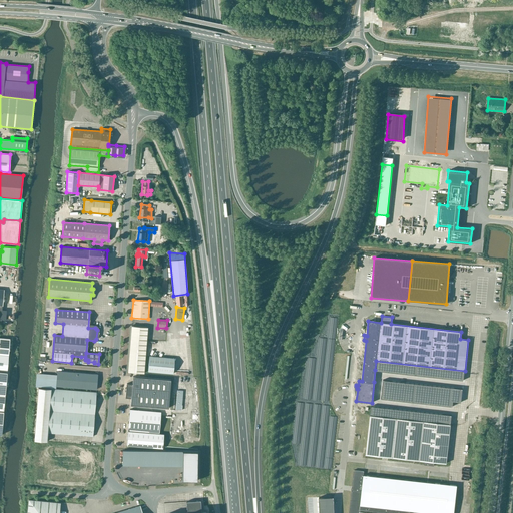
[(127,372),(144,373),(147,327),(131,326),(129,347),(128,347),(127,350),(129,351),(127,372)]
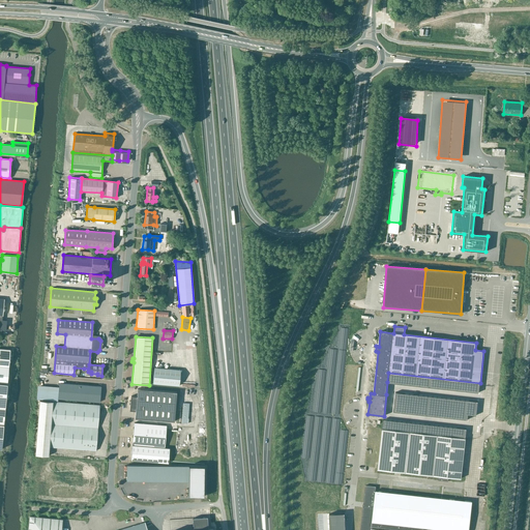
[(0,383),(7,384),(10,351),(0,349),(0,383)]
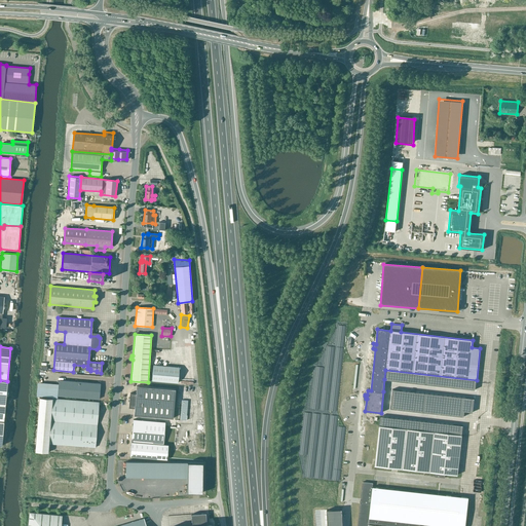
[(152,381),(178,383),(179,368),(153,365),(152,381)]
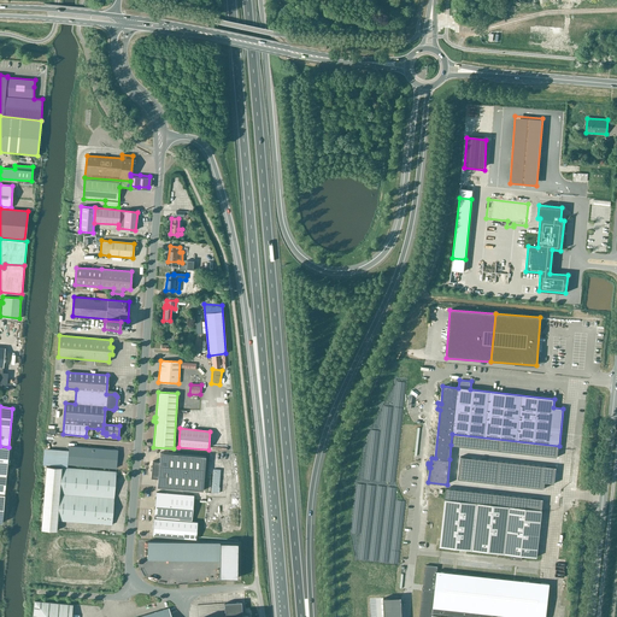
[(452,434),(451,445),(558,457),(559,446),(452,434)]
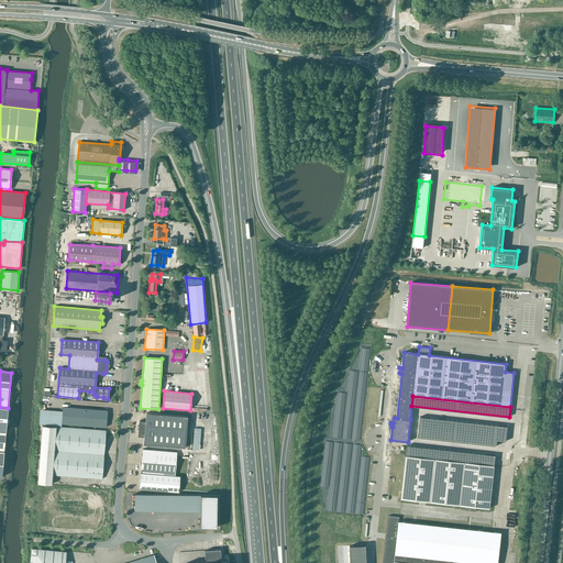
[(61,423),(106,428),(107,410),(63,407),(61,423)]
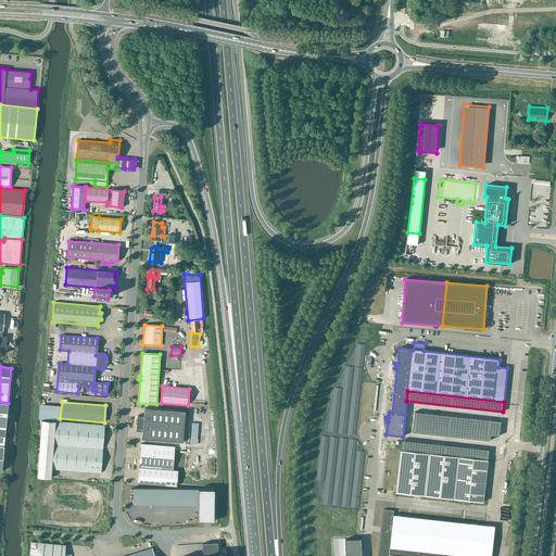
[(142,430),(141,439),(182,442),(186,412),(144,407),(143,416),(137,415),(136,430),(142,430)]
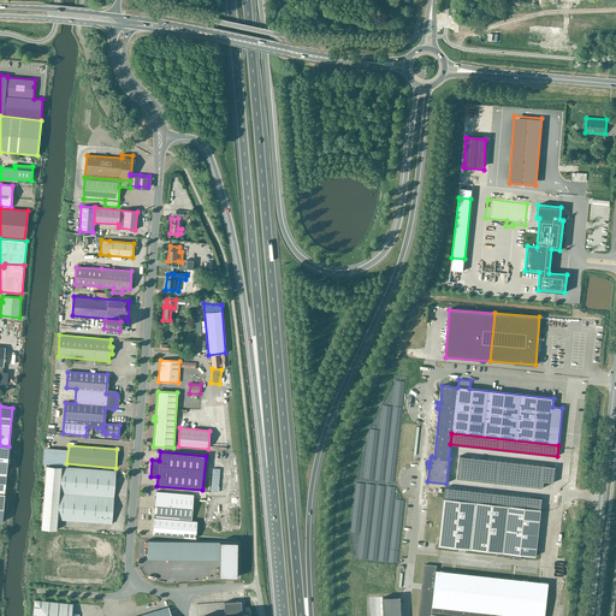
[(460,456),(457,479),(543,489),(543,487),(544,481),(554,483),(555,467),(460,456)]
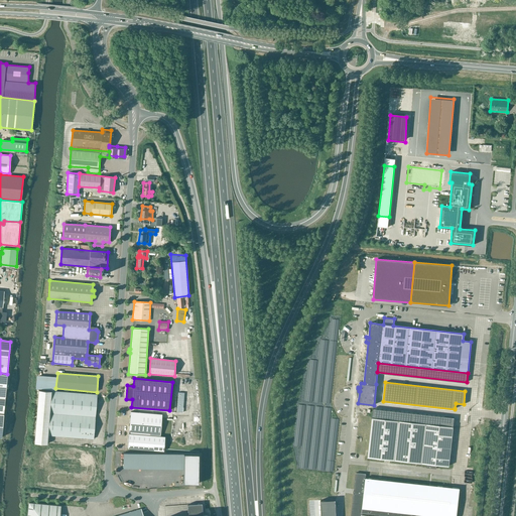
[(97,395),(50,391),(38,390),(34,442),(46,443),(47,435),(93,439),(97,395)]
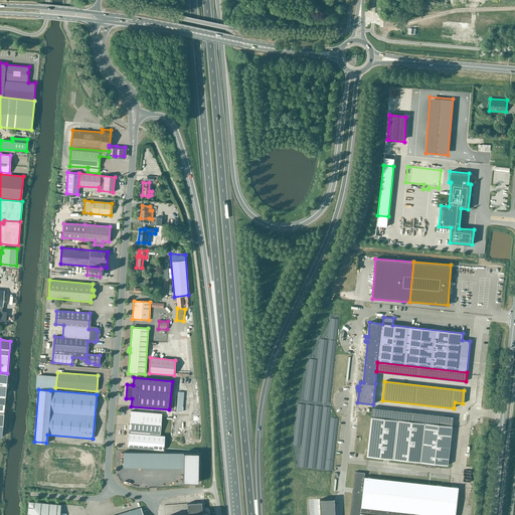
[(353,405),(348,459),(364,460),(369,406),(353,405)]
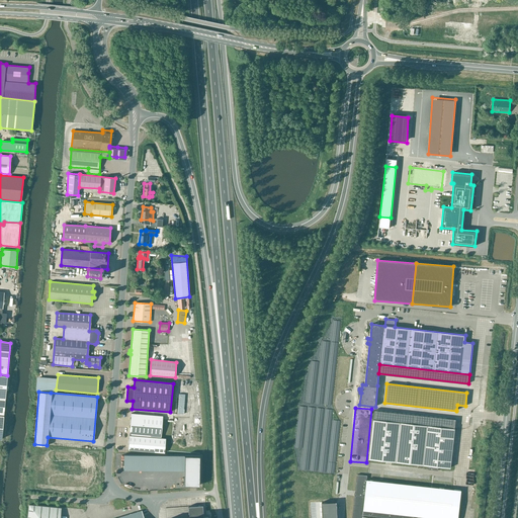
[(374,410),(373,418),(455,427),(456,419),(374,410)]
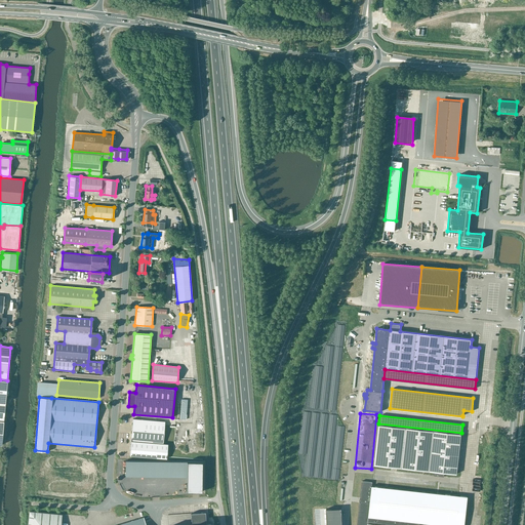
[(132,418),(130,455),(167,458),(168,444),(163,443),(165,421),(132,418)]
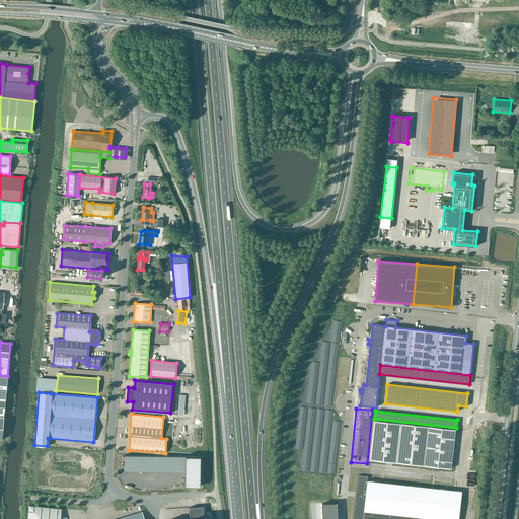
[(184,456),(184,486),(201,486),(201,456),(184,456)]
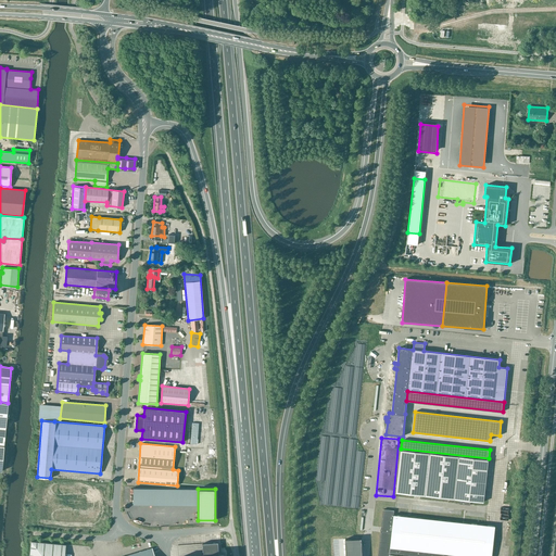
[(198,507),(198,491),(134,490),(133,506),(198,507)]
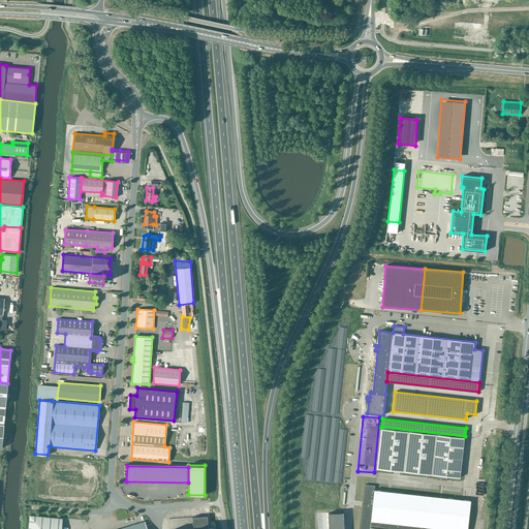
[(467,528),(471,501),(374,490),(375,486),(365,485),(363,502),(360,528),(467,528)]
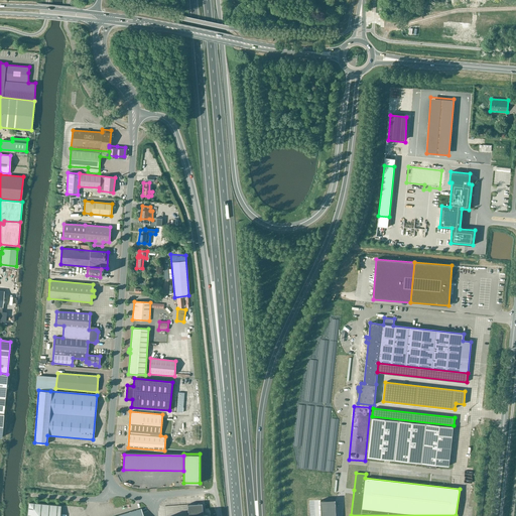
[(336,515),(336,499),(320,500),(320,515),(336,515)]
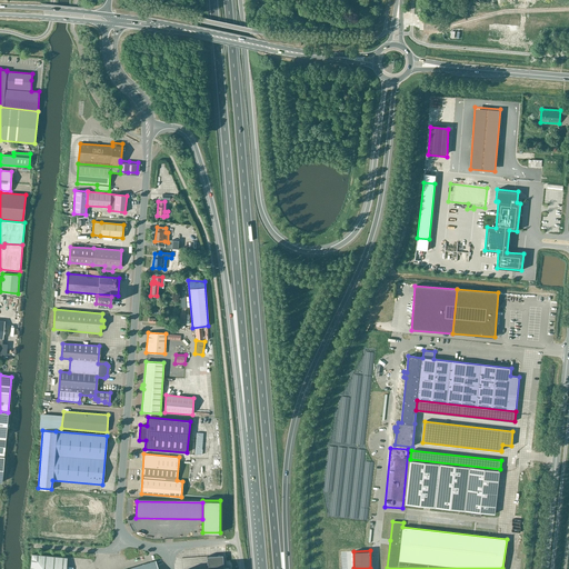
[(66,568),(67,558),(32,555),(30,568),(66,568)]
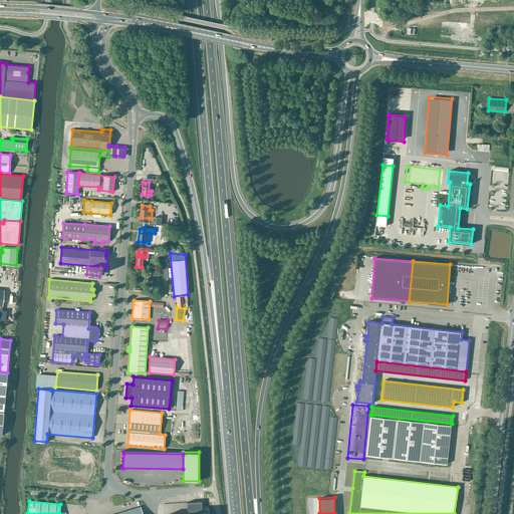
[(207,513),(208,513),(203,513),(202,501),(188,502),(188,513),(207,513)]
